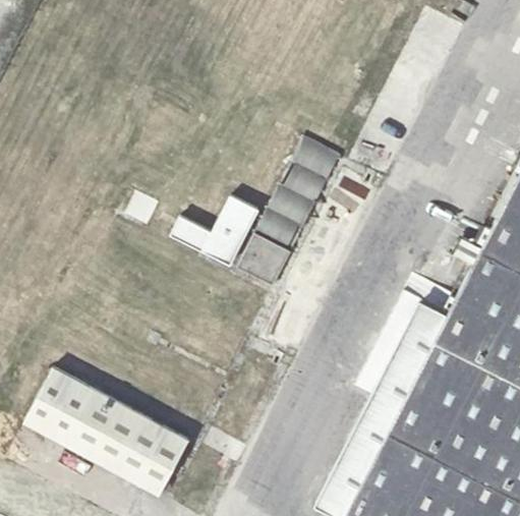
[(519,129),(429,306),(448,317),(519,175),(519,129)]
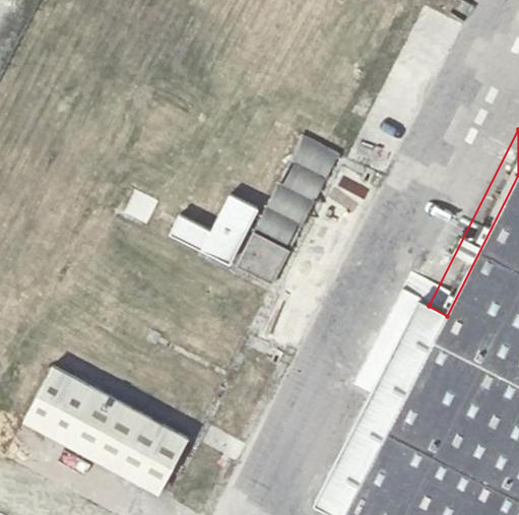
[(237,268),(271,287),(340,158),(304,139),(237,268)]
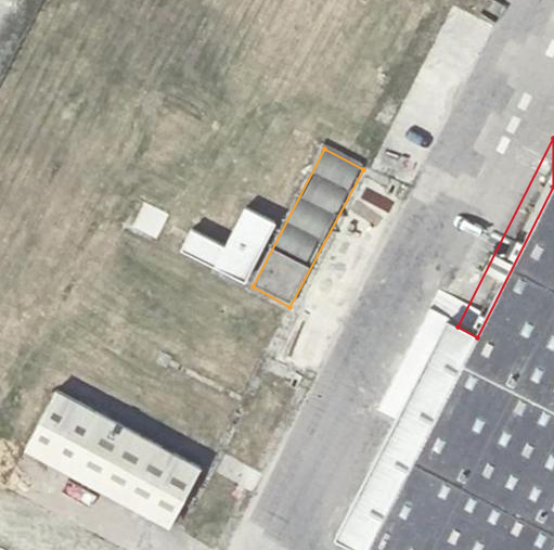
[(553,549),(553,187),(477,337),(458,327),(448,321),(335,541),(351,549),(553,549)]
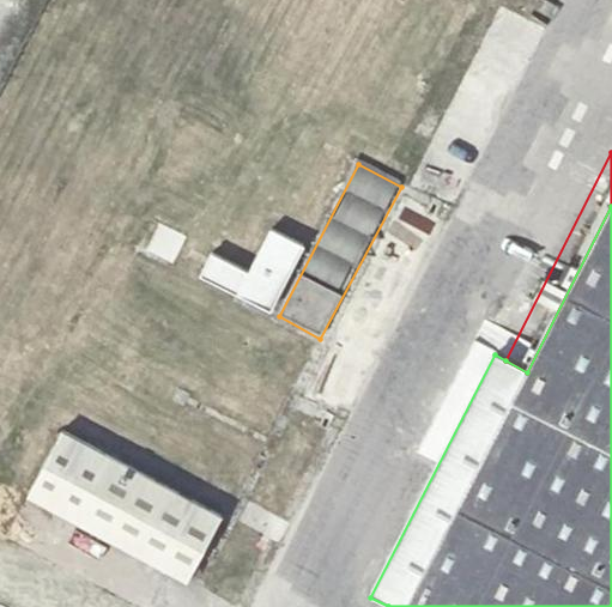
[(206,280),(270,314),(304,249),(274,234),(253,274),(218,256),(206,280)]
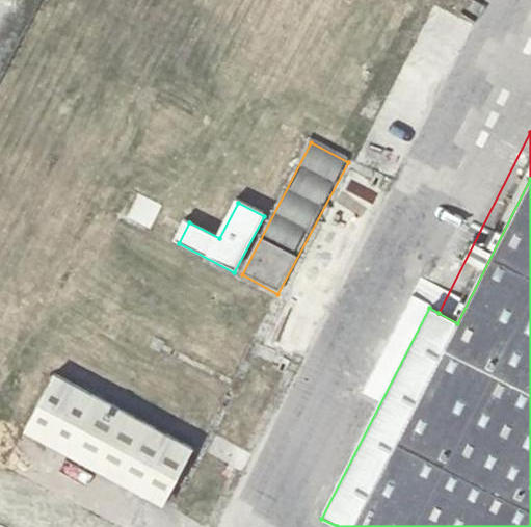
[(25,431),(163,506),(193,451),(54,376),(25,431)]
